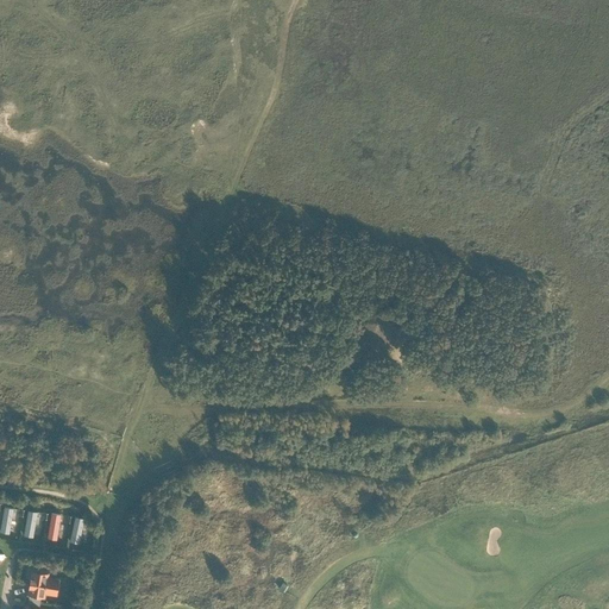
[(0,531),(8,533),(13,508),(4,507),(0,523),(0,531)]
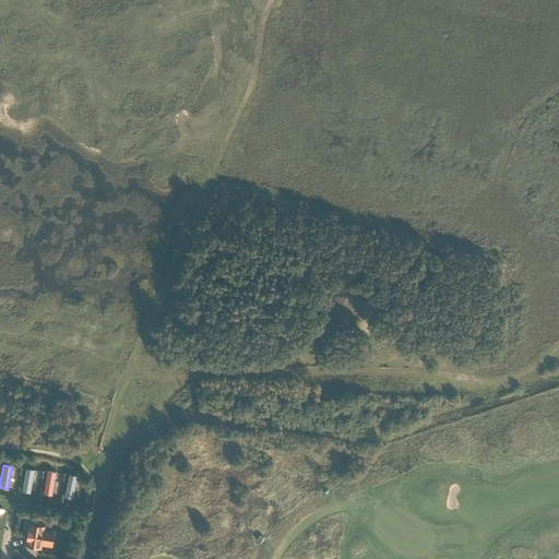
[(36,467),(35,477),(45,478),(46,468),(36,467)]
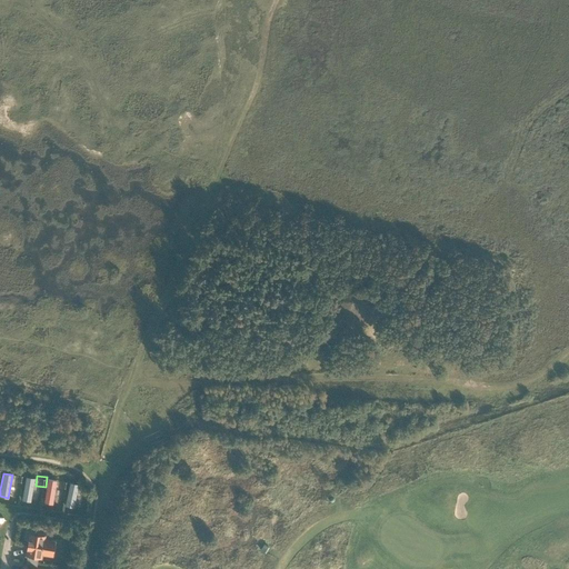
[(30,501),(35,478),(26,477),(21,499),(30,501)]
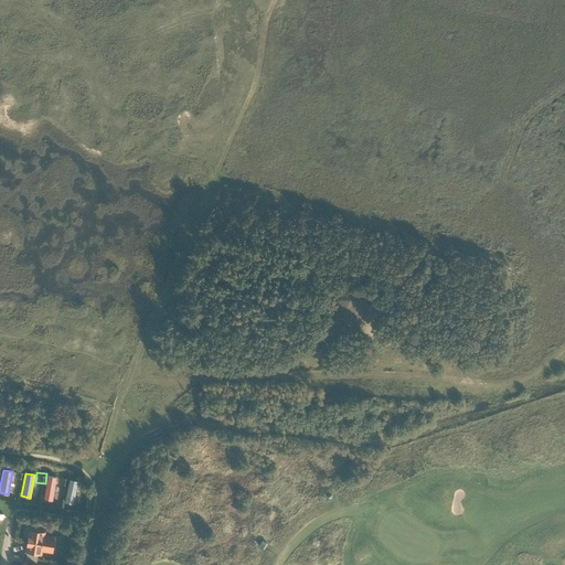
[(52,500),(56,477),(48,476),(43,498),(52,500)]
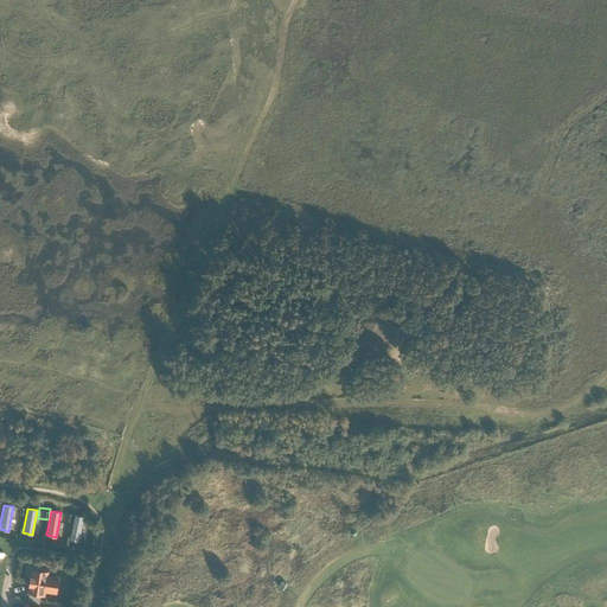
[(78,541),(83,517),(75,515),(69,538),(78,541)]
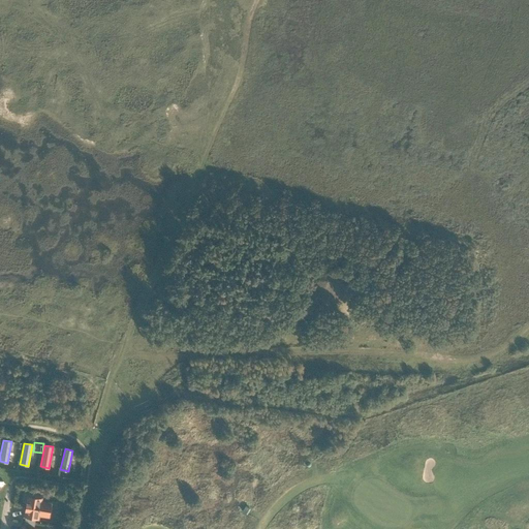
[(26,510),(25,517),(26,517),(25,522),(34,524),(34,519),(37,519),(38,515),(49,517),(51,505),(39,503),(40,498),(28,496),(27,503),(26,503),(25,510),(26,510)]
